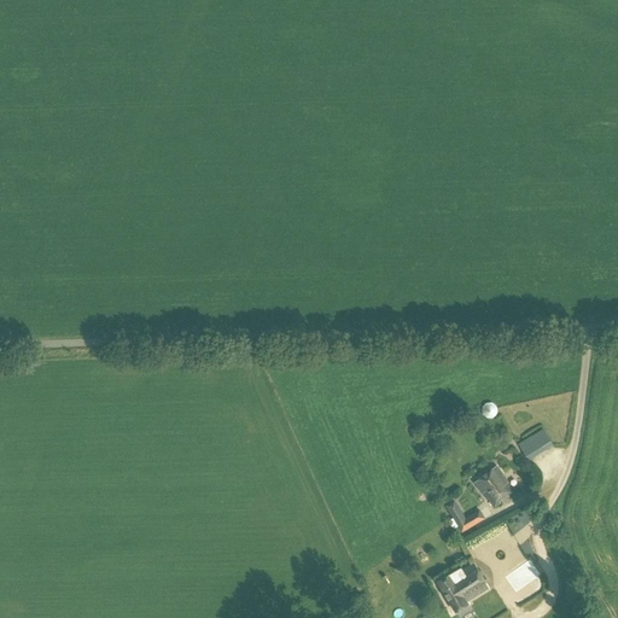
[(493,403),(491,403),(491,402),(490,402),(489,402),(488,402),(488,403),(487,403),(485,403),(485,404),(484,404),(484,406),(483,406),(483,407),(482,408),(482,409),(482,410),(482,412),(482,413),(483,414),(483,415),(484,415),(484,417),(485,417),(485,418),(487,418),(488,418),(489,418),(490,418),(491,418),(493,418),(494,417),(495,417),(495,415),(496,415),(496,414),(496,413),(497,413),(497,412),(497,410),(497,409),(497,408),(496,407),(496,406),(495,406),(495,404),(494,404),(494,403),(493,403)]
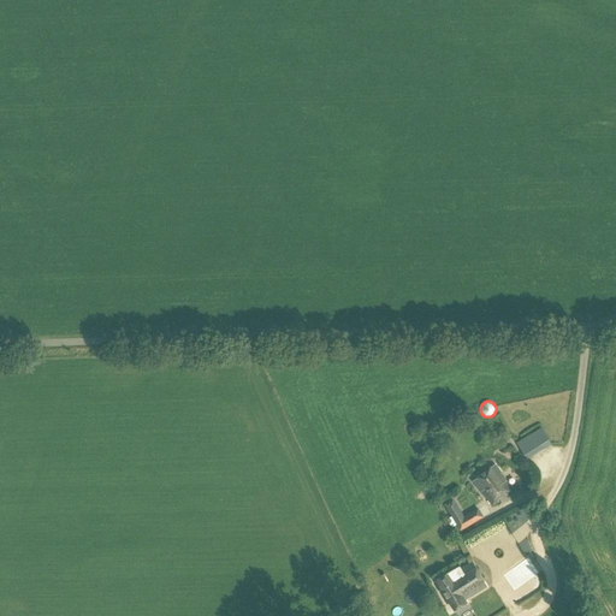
[(526,458),(551,443),(544,433),(520,448),(526,458)]
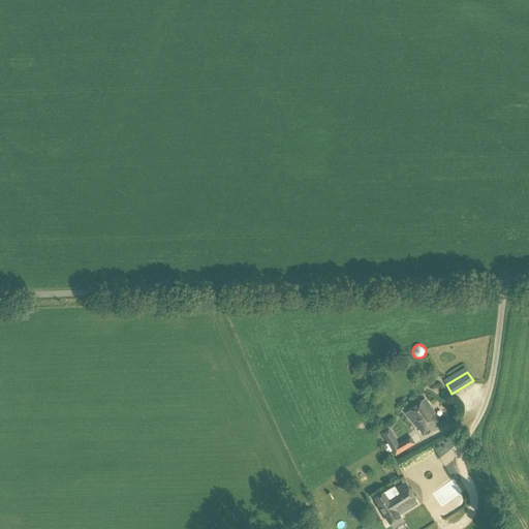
[(435,426),(440,421),(434,413),(430,407),(431,406),(425,399),(406,413),(412,423),(413,423),(423,435),(428,431),(427,429),(433,424),(435,426)]
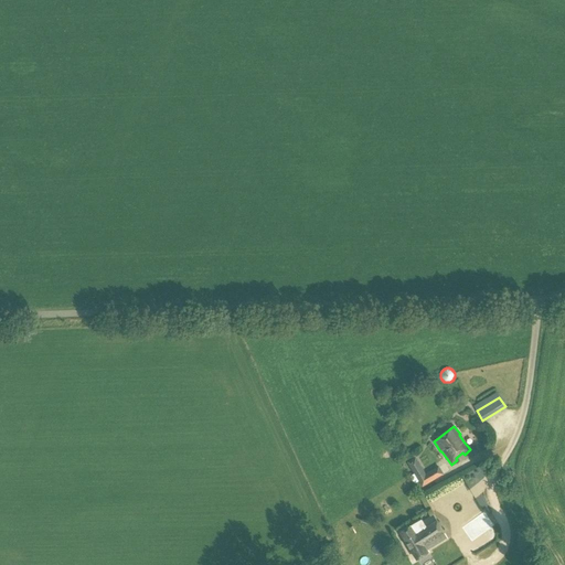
[(425,473),(415,457),(406,462),(422,487),(443,473),(438,466),(425,473)]
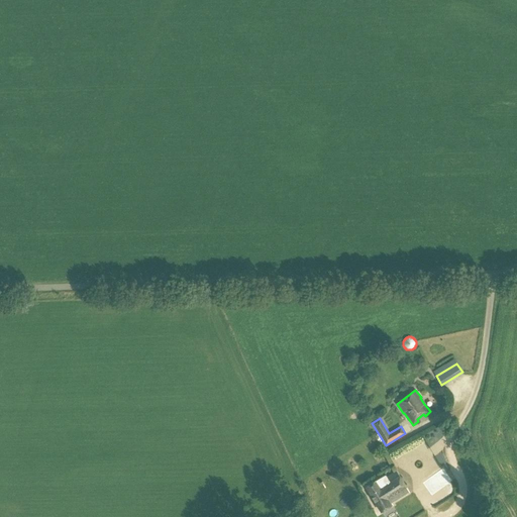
[(408,453),(402,457),(405,462),(411,458),(408,453)]
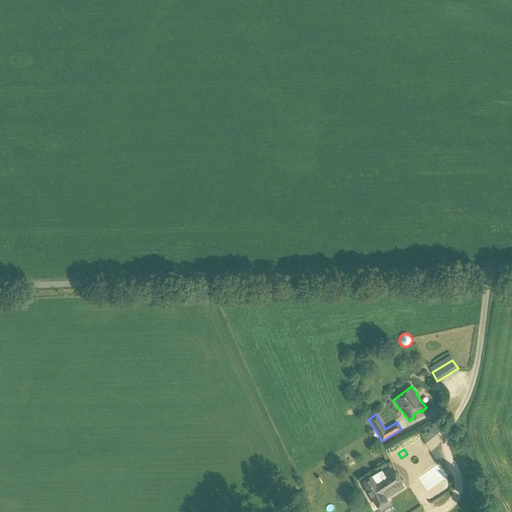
[(427,491),(466,463),(459,455),(441,468),(438,464),(418,478),(427,491)]
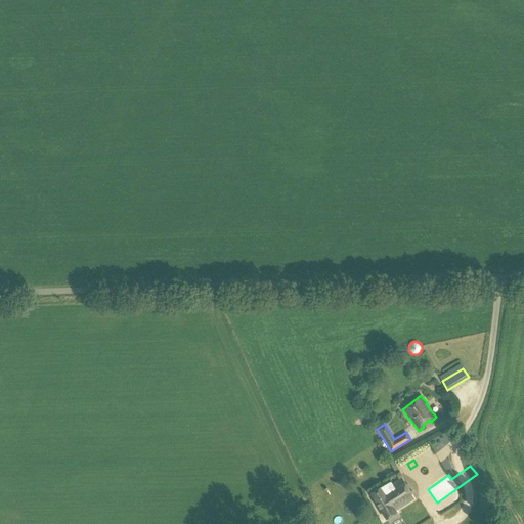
[(427,523),(430,523),(402,477),(392,483),(391,481),(370,493),(386,519),(396,513),(401,523),(427,523)]
